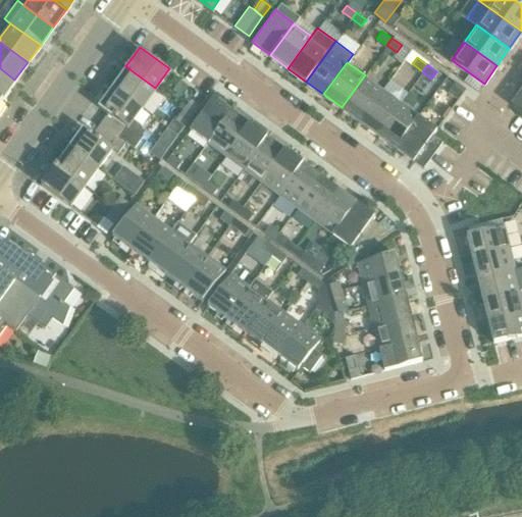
[(125,66),(112,85),(142,107),(155,88),(125,66)]
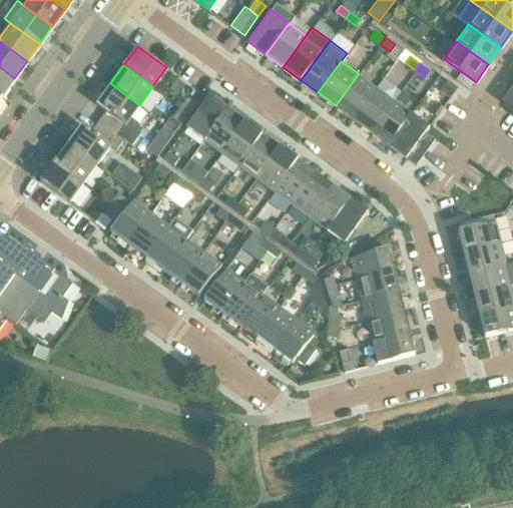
[(0,67),(0,94),(2,96),(14,78),(0,67)]
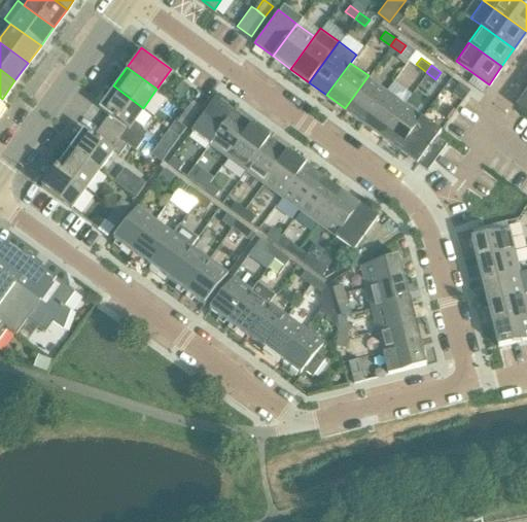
[(345,108),(362,122),(386,89),(369,75),(345,108)]
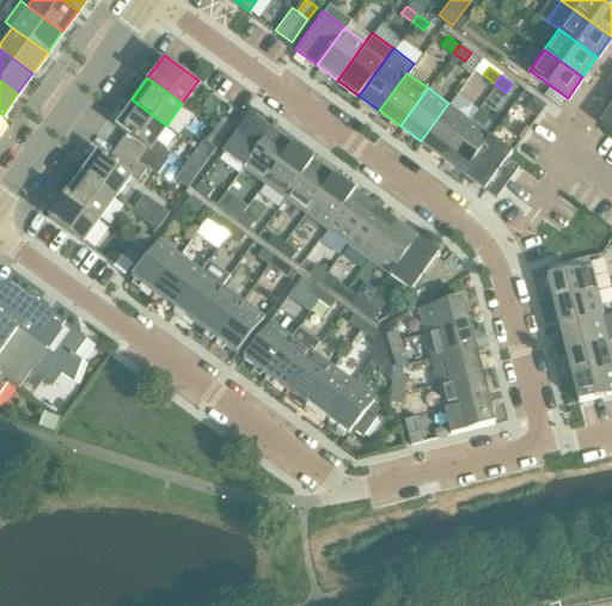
[(212,91),(202,103),(212,109),(220,97),(212,91)]
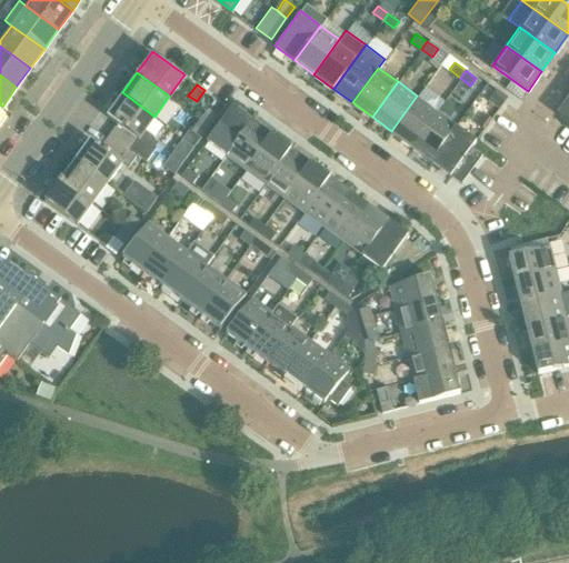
[(493,91),(488,99),(499,107),(505,99),(493,91)]
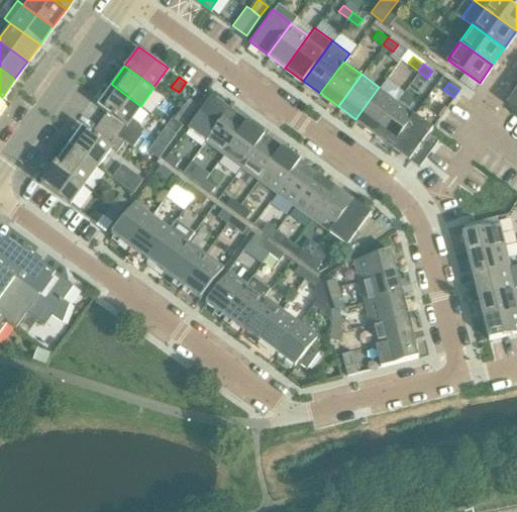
[(106,110),(99,120),(124,139),(132,145),(140,134),(140,128),(138,122),(131,117),(140,106),(111,84),(97,103),(106,110)]
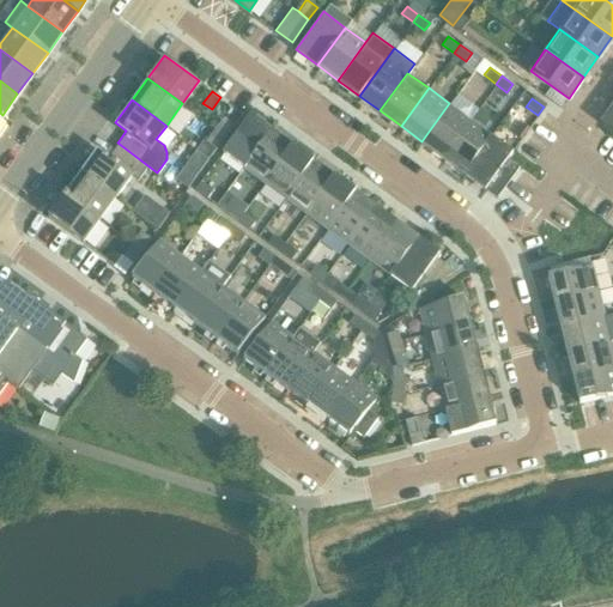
[(607,110),(600,120),(612,128),(612,101),(607,110)]
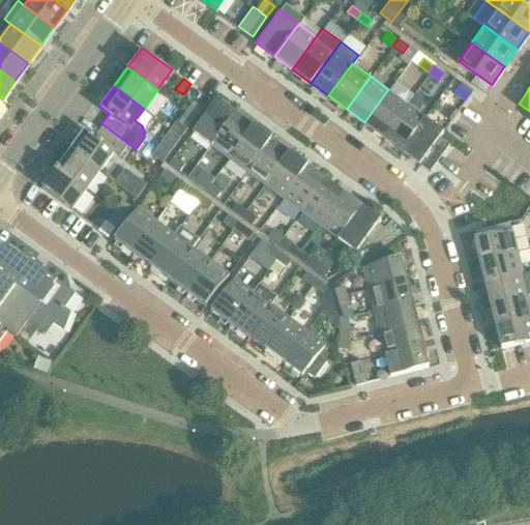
[(364,122),(382,135),(406,103),(388,89),(364,122)]
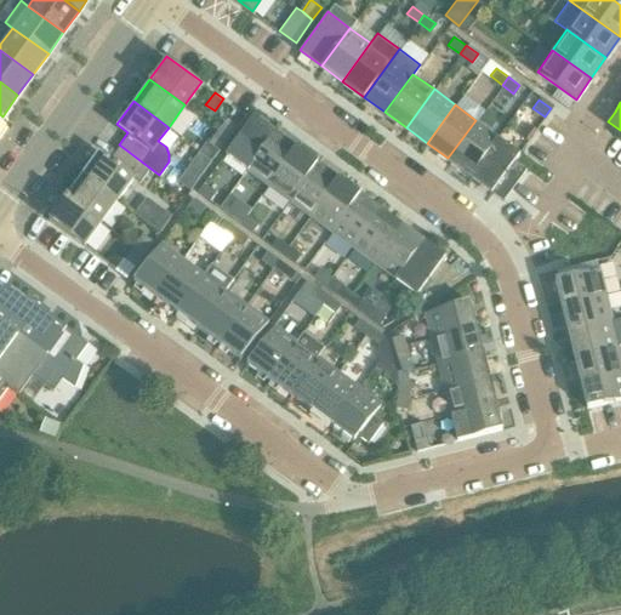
[(226,152),(248,168),(275,130),(254,114),(226,152)]
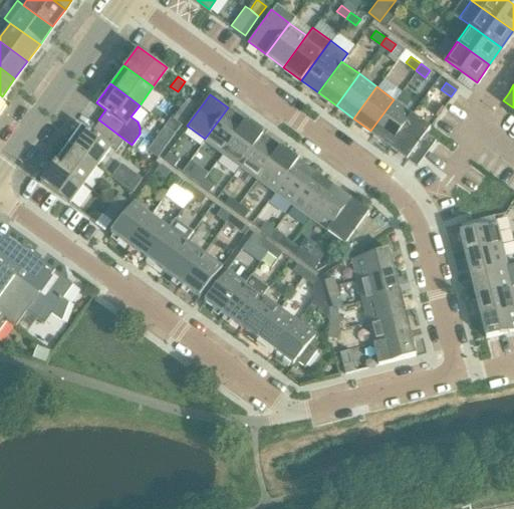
[(187,95),(180,105),(189,112),(196,102),(187,95)]
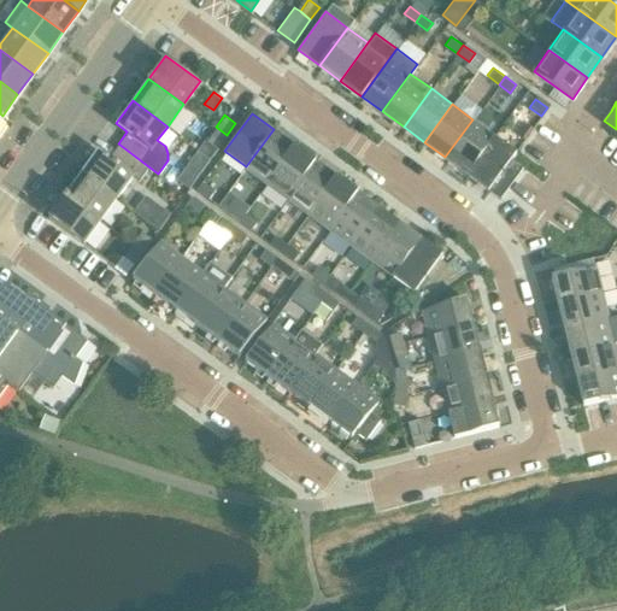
[(445,157),(466,172),(494,135),(472,119),(445,157)]
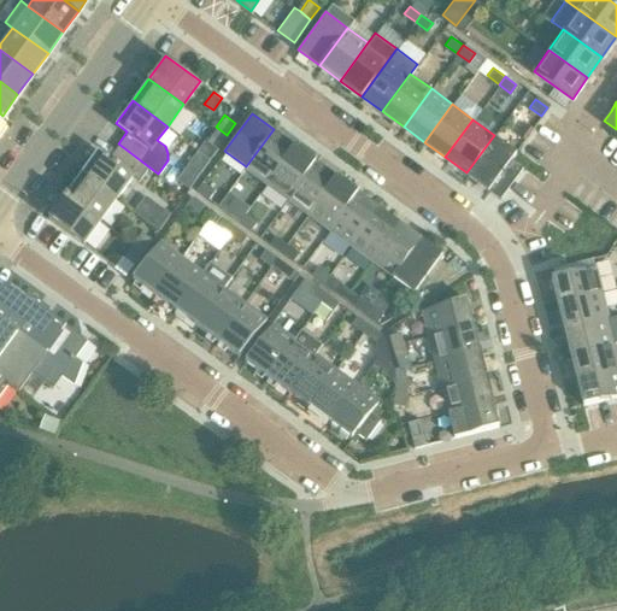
[(227,135),(216,127),(207,140),(217,147),(227,135)]
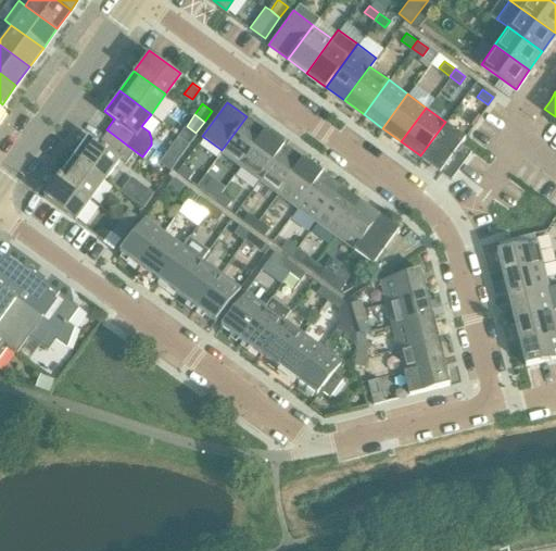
[(222,150),(240,164),(265,130),(247,116),(222,150)]
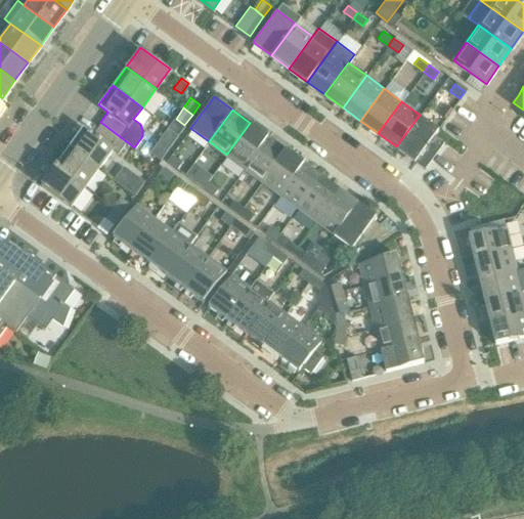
[(420,115),(396,146),(425,167),(444,140),(443,139),(434,133),(438,128),(420,115)]
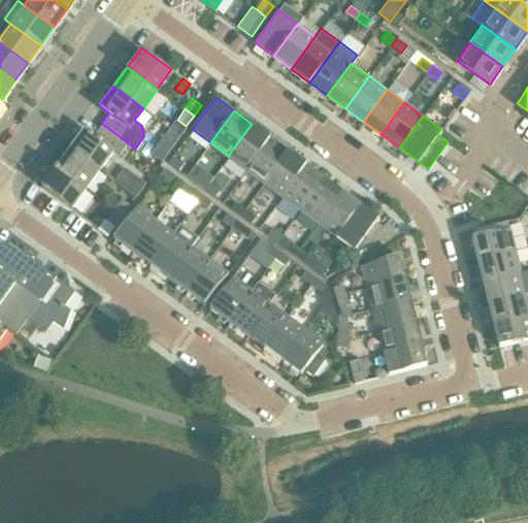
[(84,127),(69,146),(99,168),(112,150),(119,154),(127,142),(101,123),(93,133),(84,127)]
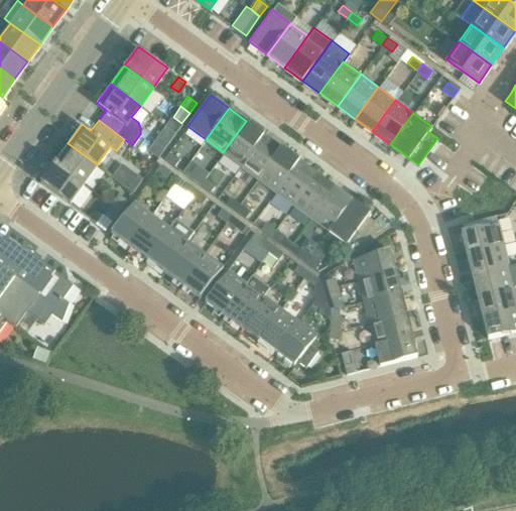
[(223,152),(241,165),(264,133),(246,121),(223,152)]
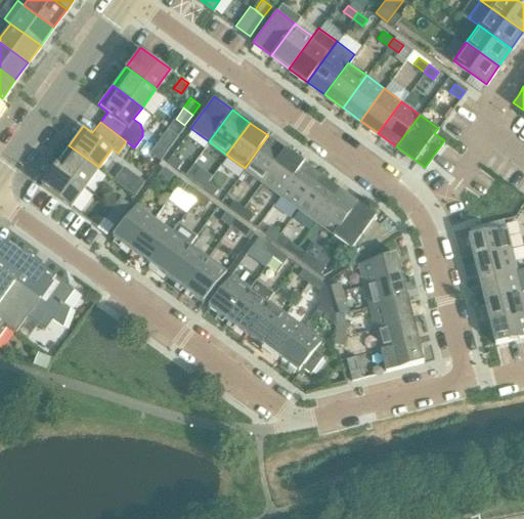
[(245,168),(262,180),(286,148),(268,135),(245,168)]
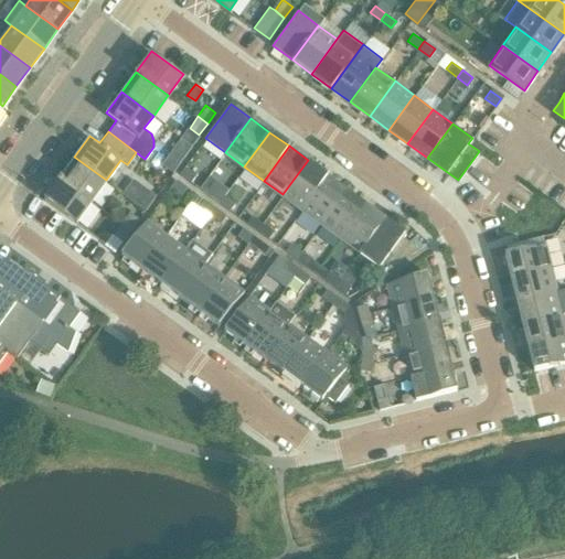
[(74,157),(60,176),(92,200),(106,180),(74,157)]
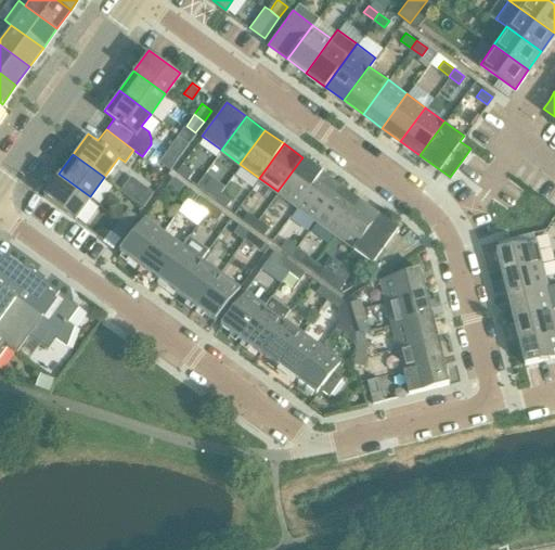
[(278,191),(296,205),(321,171),(302,157),(278,191)]
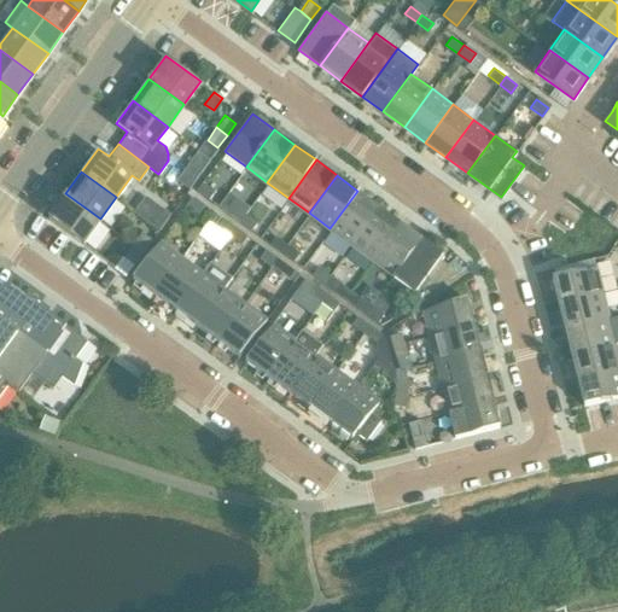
[(197,188),(209,197),(215,190),(203,181),(197,188)]
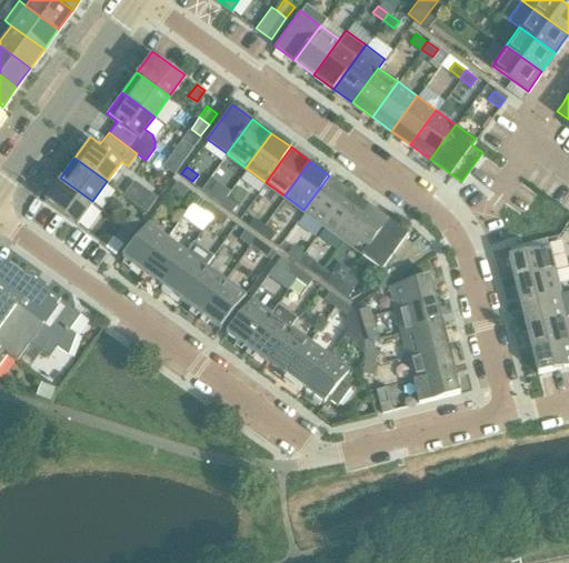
[(211,174),(201,188),(221,202),(226,194),(230,189),(211,174)]
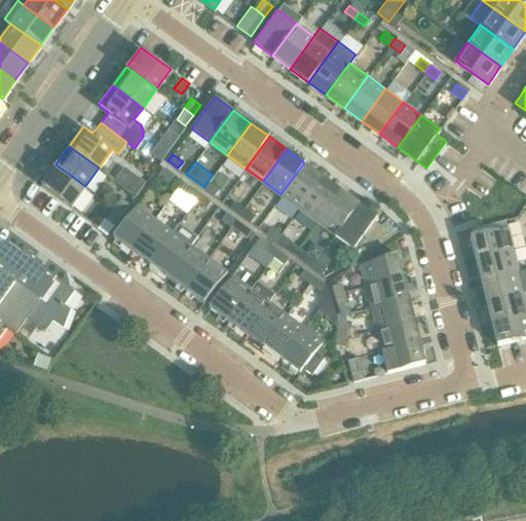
[(280,194),(299,208),(323,175),(304,162),(280,194)]
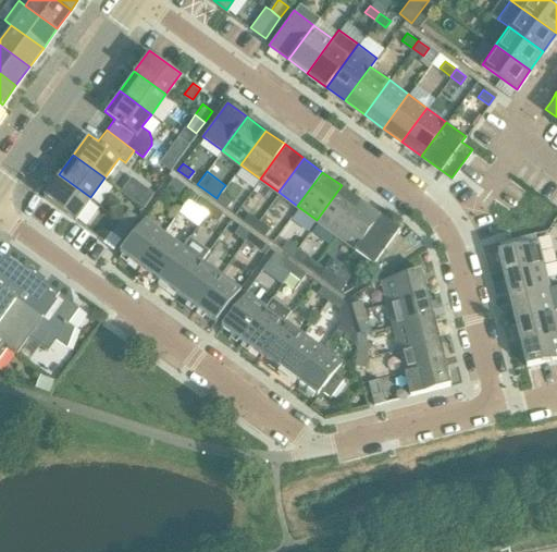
[(90,197),(59,174),(44,195),(75,218),(90,197)]
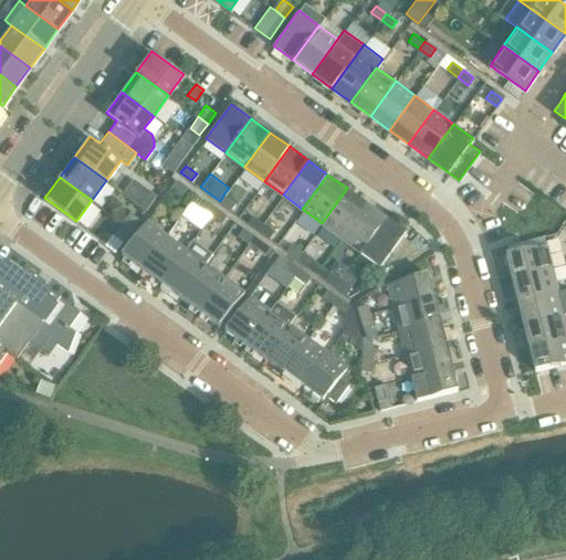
[(187,186),(177,178),(171,185),(182,192),(187,186)]
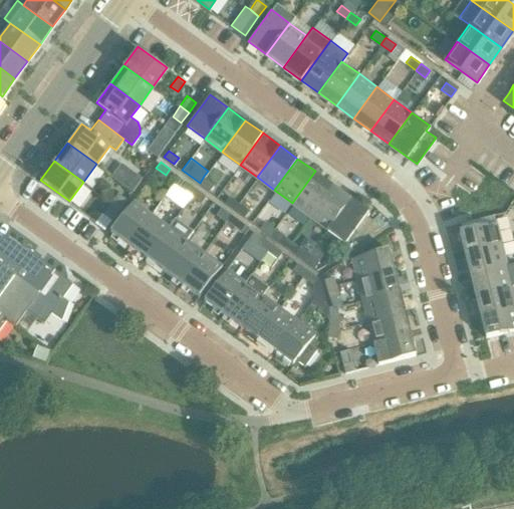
[(134,171),(124,184),(133,190),(143,177),(134,171)]
